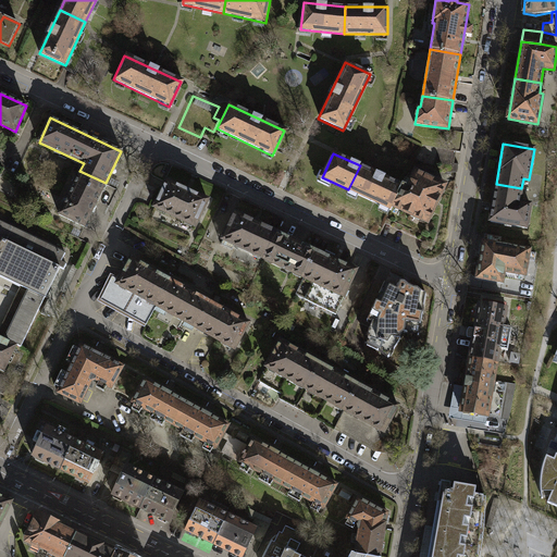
[(360,165),(348,189),(391,209),(393,206),(403,185),(360,165)]
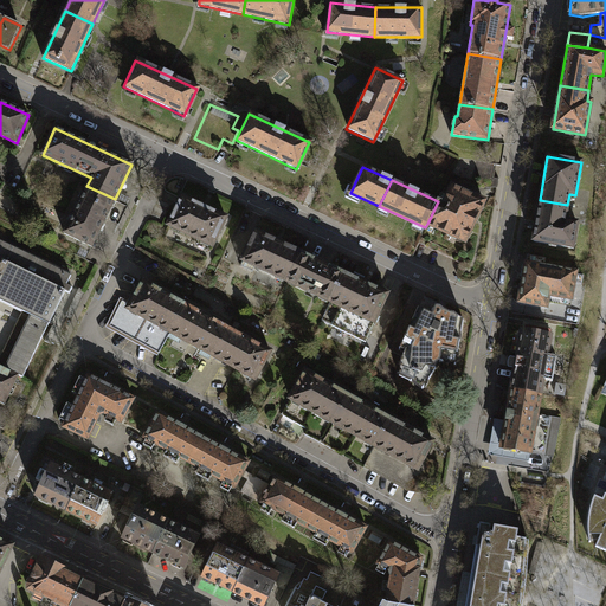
[(115,199),(86,186),(64,233),(92,246),(115,199)]
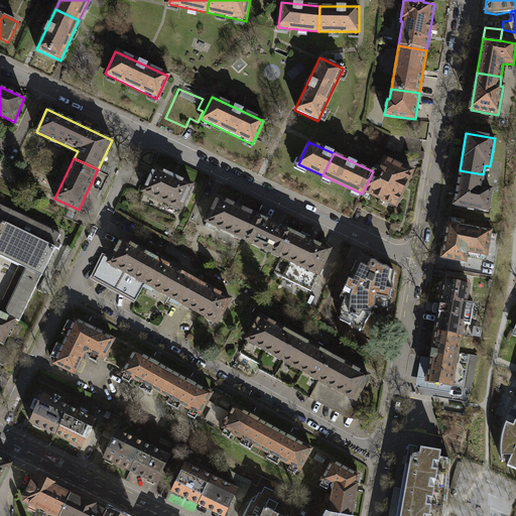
[(373,171),(364,190),(396,206),(412,171),(386,158),(379,173),(373,171)]
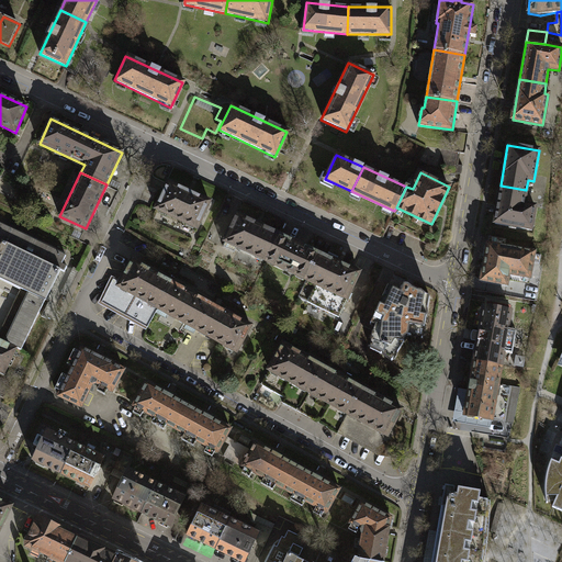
[(169,182),(157,210),(198,228),(211,201),(169,182)]
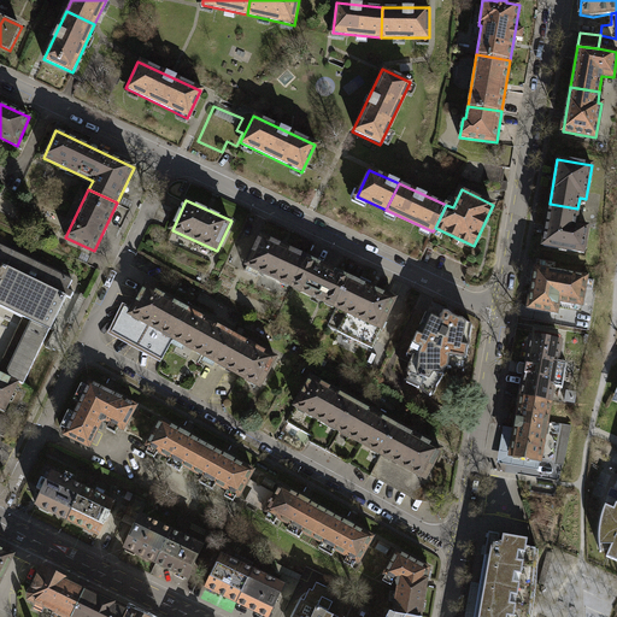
[(575,224),(577,209),(550,204),(542,246),(583,253),(587,227),(575,224)]
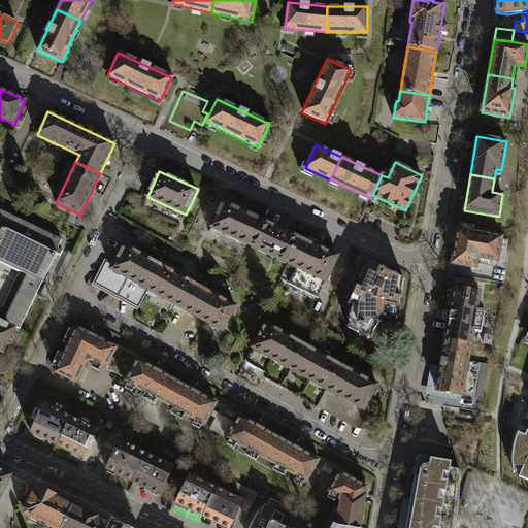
[(210,227),(250,245),(262,220),(223,201),(210,227)]
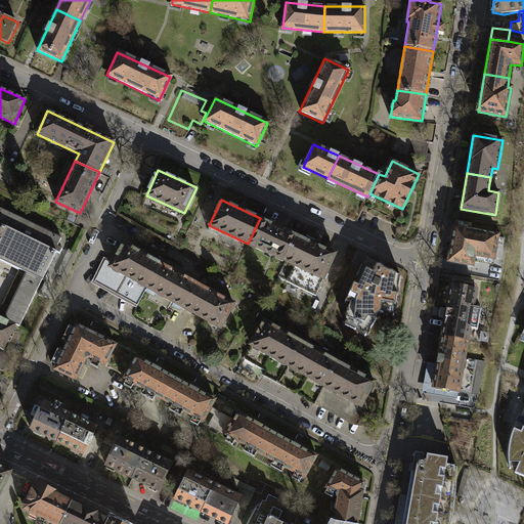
[(61,238),(0,208),(0,259),(26,272),(4,317),(16,323),(19,325),(56,252),(60,254),(62,249),(57,246),(61,238)]
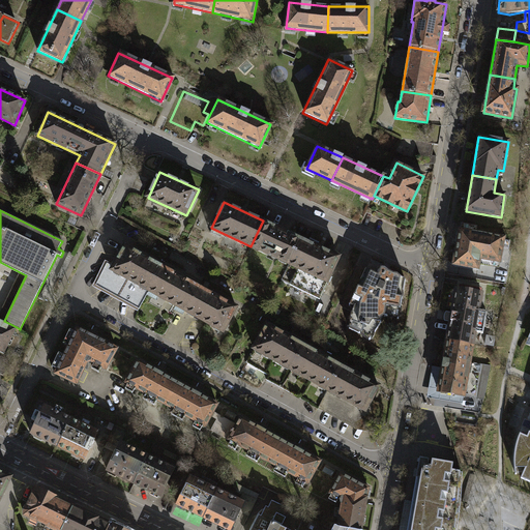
[(301,238),(263,221),(251,246),(289,264),(301,238)]
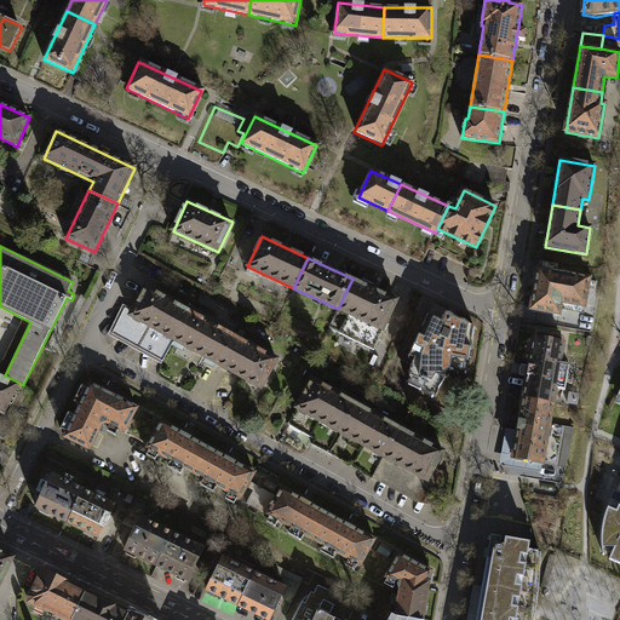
[(560,263),(539,259),(530,310),(560,315),(561,308),(584,311),(590,277),(558,273),(560,263)]
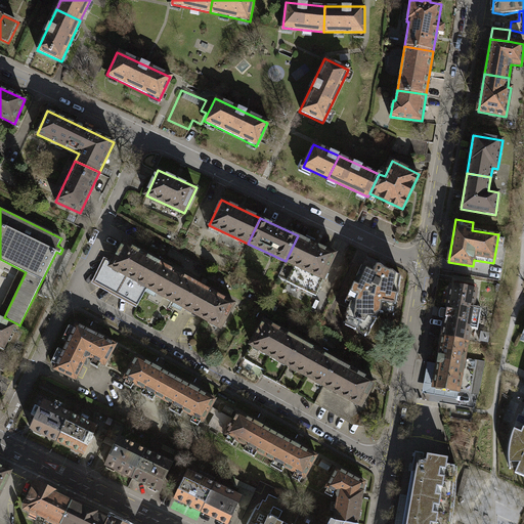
[(336,254),(298,235),(286,261),(278,276),(316,294),(336,254)]
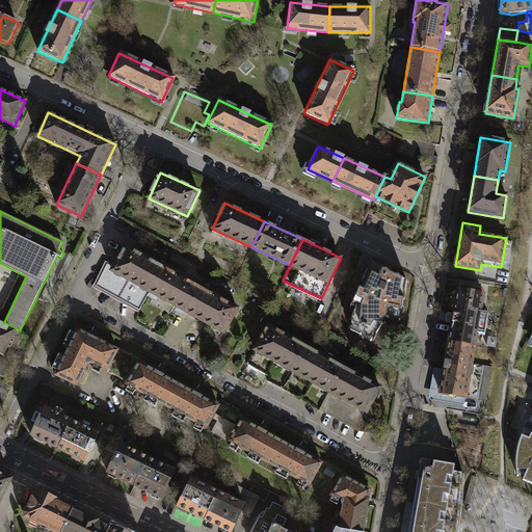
[(150,292),(163,267),(125,245),(113,267),(110,271),(150,292)]
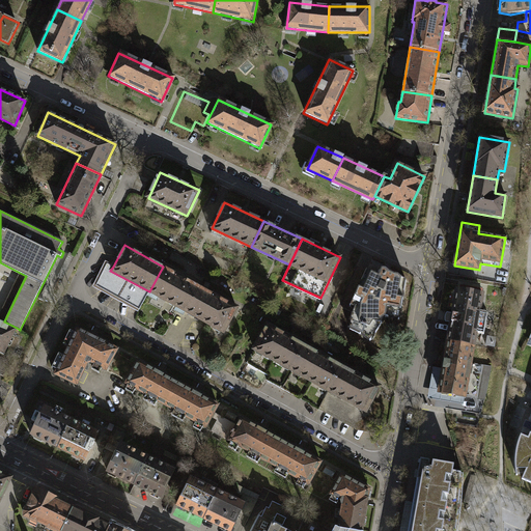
[(140,308),(149,291),(110,271),(113,267),(107,263),(95,283),(140,308)]
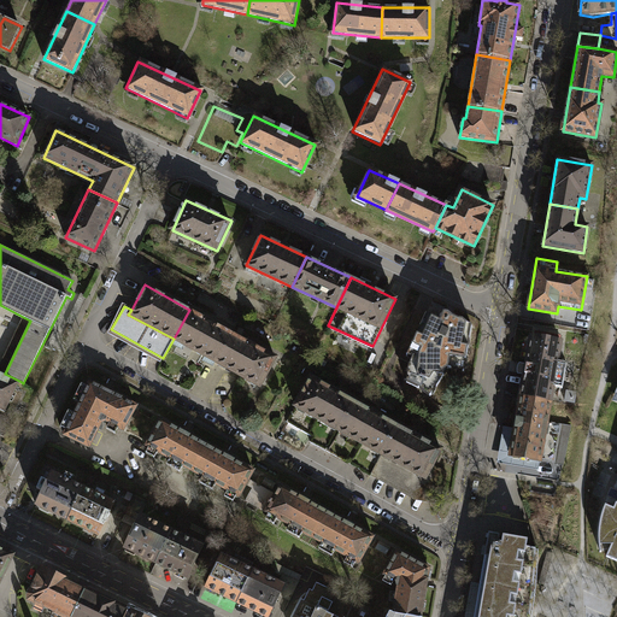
[(189,310),(174,339),(217,363),(233,334),(189,310)]
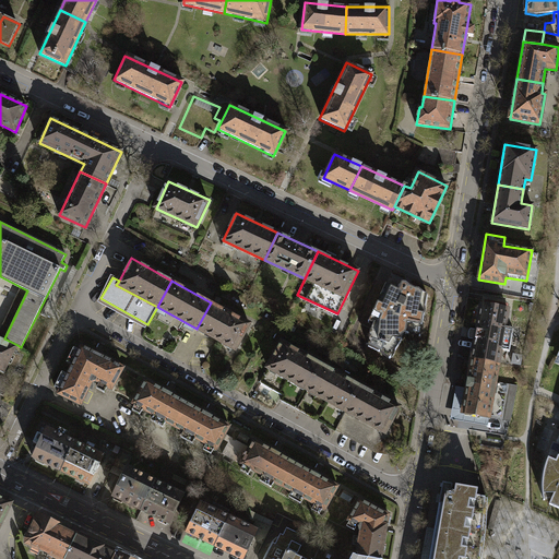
[(396,290),(383,285),(367,322),(370,323),(368,331),(366,346),(388,359),(403,333),(417,336),(425,295),(400,283),(396,290)]
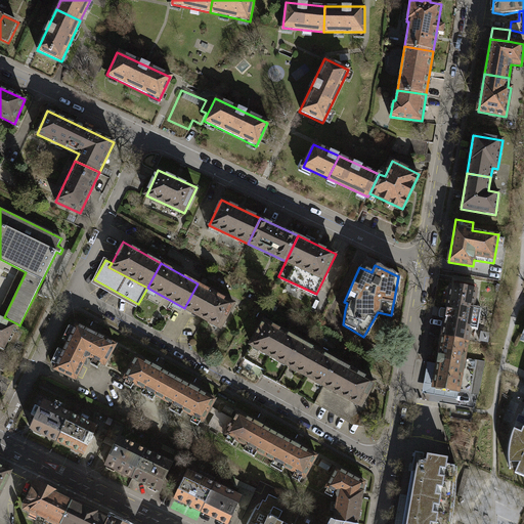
[(198,284),(184,308),(222,328),(234,303),(198,284)]
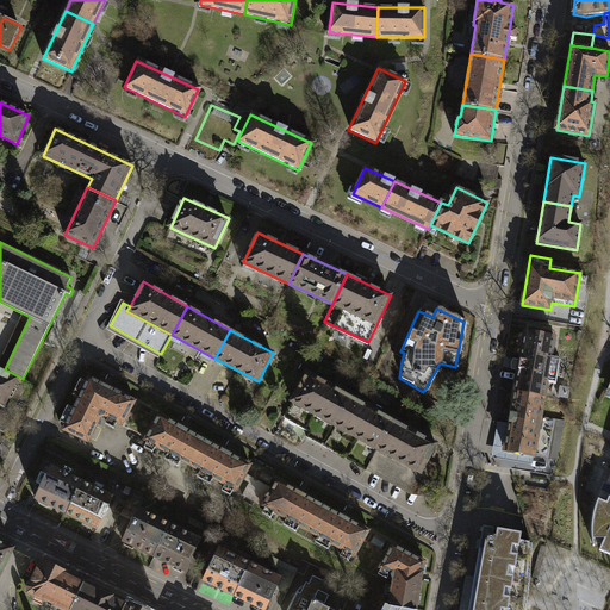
[(512,391),(545,397),(554,337),(523,331),(512,391)]
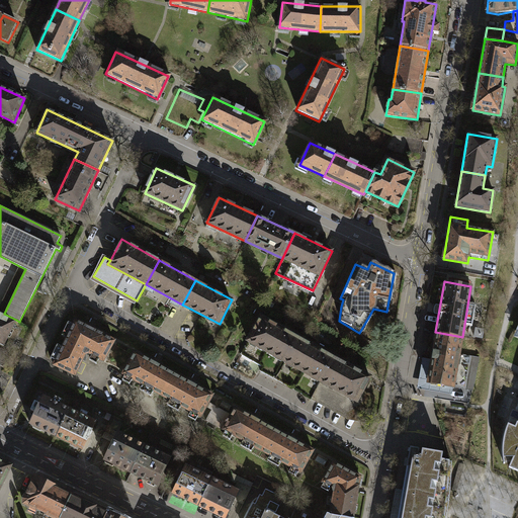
[(0,312),(0,343),(4,345),(16,320),(4,314),(0,312)]
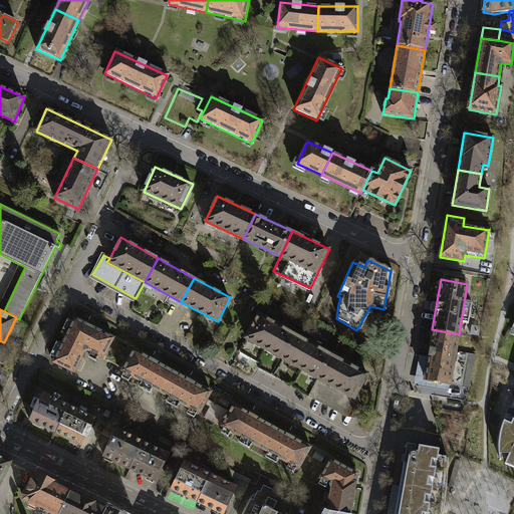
[(281,357),(295,333),(258,314),(245,338),(281,357)]
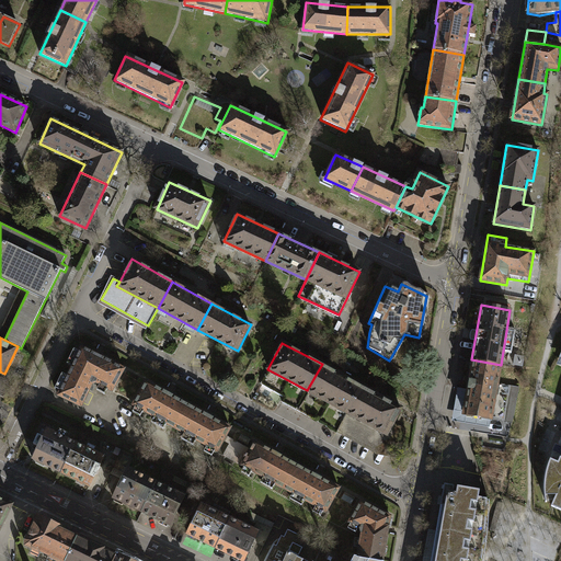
[(57,397),(81,407),(92,382),(96,384),(112,391),(125,368),(80,346),(57,397)]
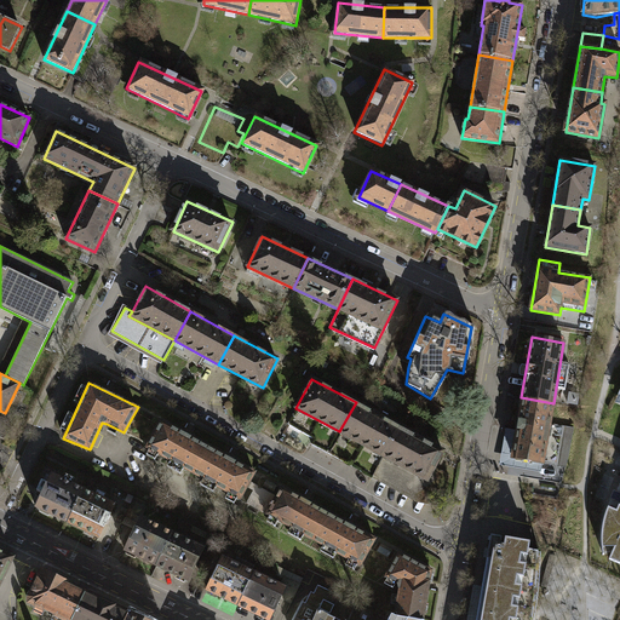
[(554,403),(521,397),(511,457),(543,463),(543,461),(547,436),(554,403)]
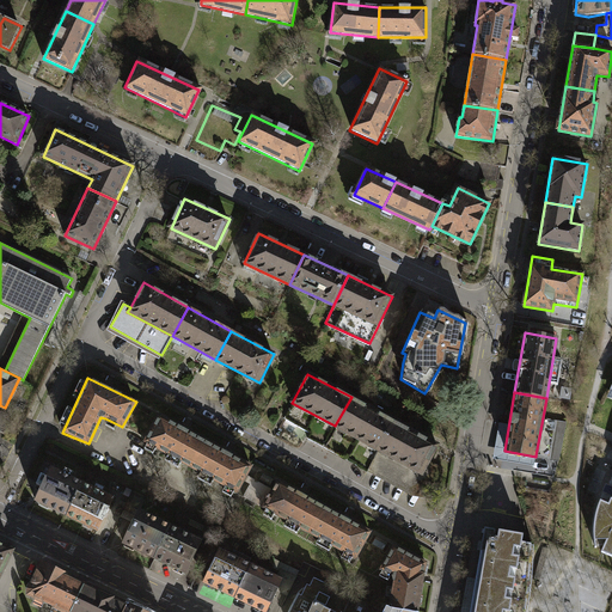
[(395,421),(352,397),(335,426),(379,450),(395,421)]
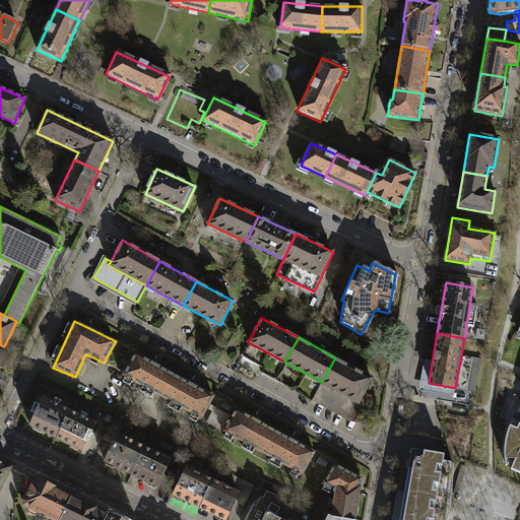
[(284,362),(248,342),(241,355),(263,368),(261,373),(275,380),(284,362)]
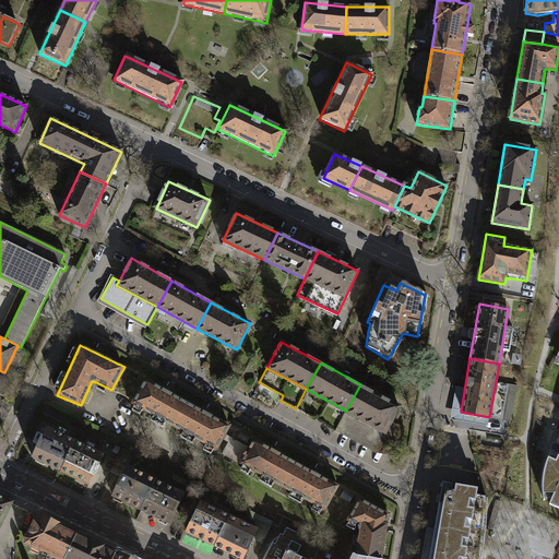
[(11,380),(0,375),(0,394),(3,395),(11,380)]
